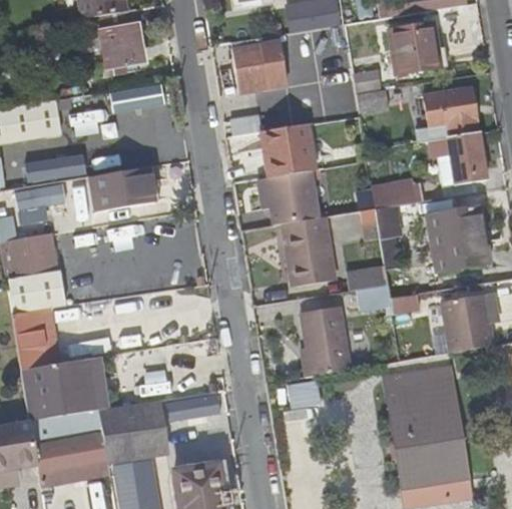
[(83,4),(86,16),(98,14),(126,10),(125,0),(62,0),(64,6),(83,4)]
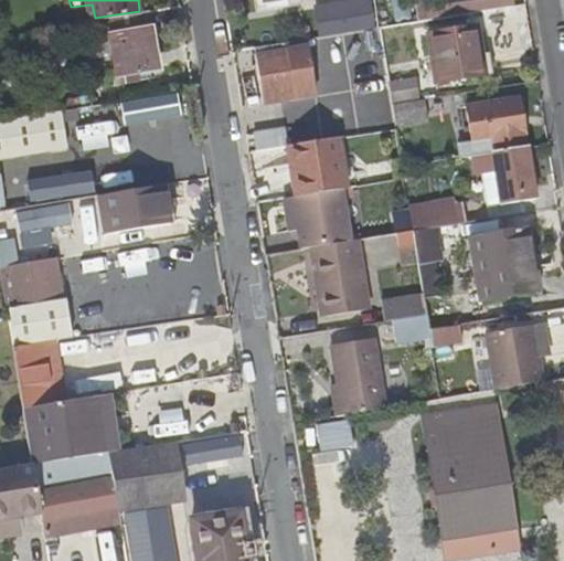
[(259,0),(261,11),(294,7),(293,0),(259,0)]
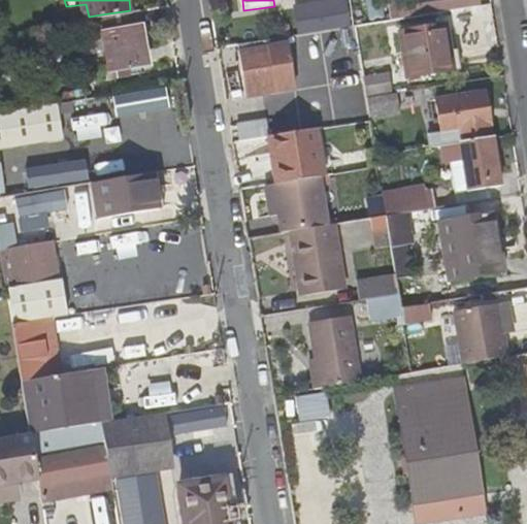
[(290,0),(291,29),(349,27),(348,0),(290,0)]
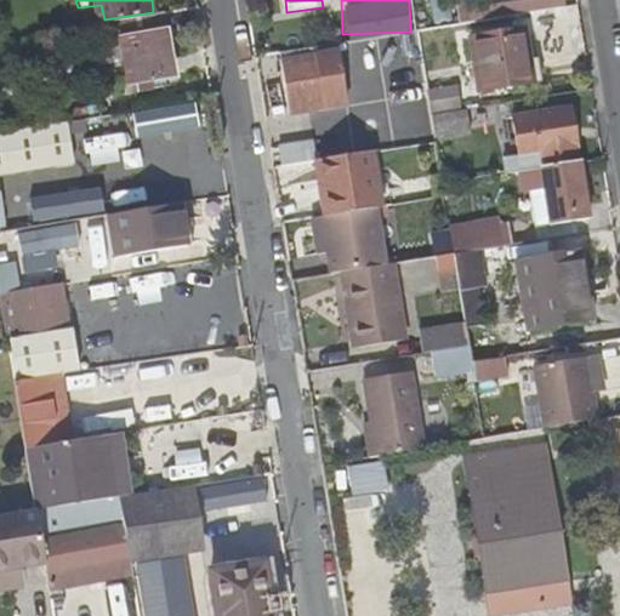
[(464,20),(533,9),(532,0),(461,0),(464,20)]
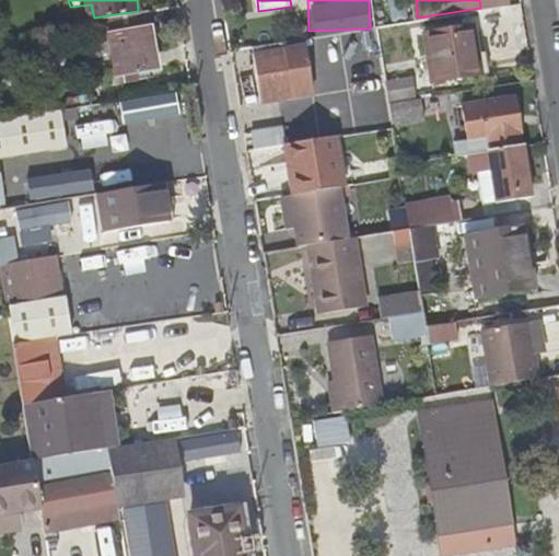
[(141,11),(138,11),(107,15),(117,73),(158,66),(152,24),(143,24),(141,11)]
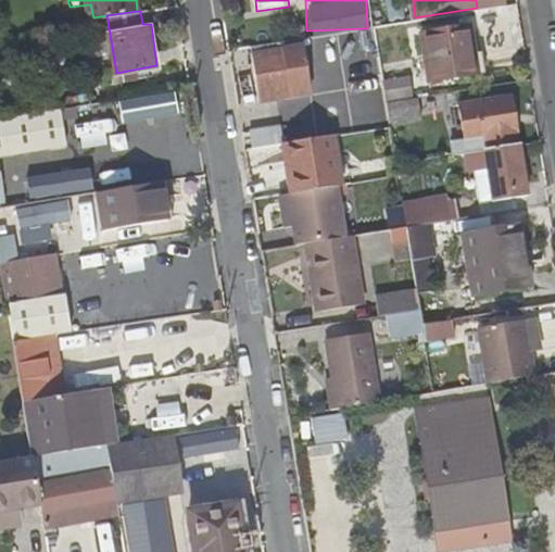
[(470,22),(421,28),(430,79),(475,72),(471,52),(470,44),(474,42),(470,22)]
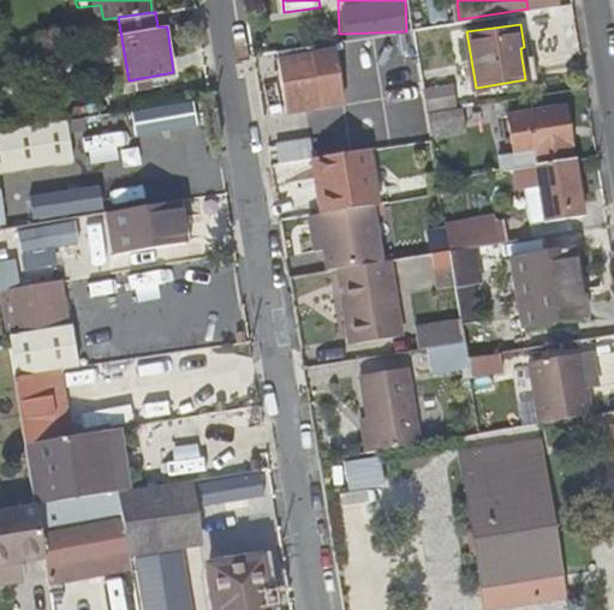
[(395,34),(365,37),(368,49),(337,54),(340,79),(355,79),(357,89),(376,88),(377,93),(404,89),(395,34)]
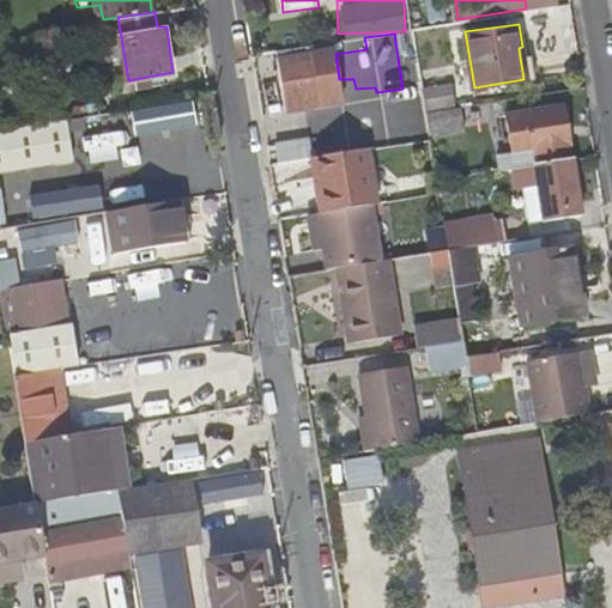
[(286,105),(321,101),(320,89),(340,86),(339,79),(335,54),(334,43),(313,47),(314,50),(278,56),(286,105)]
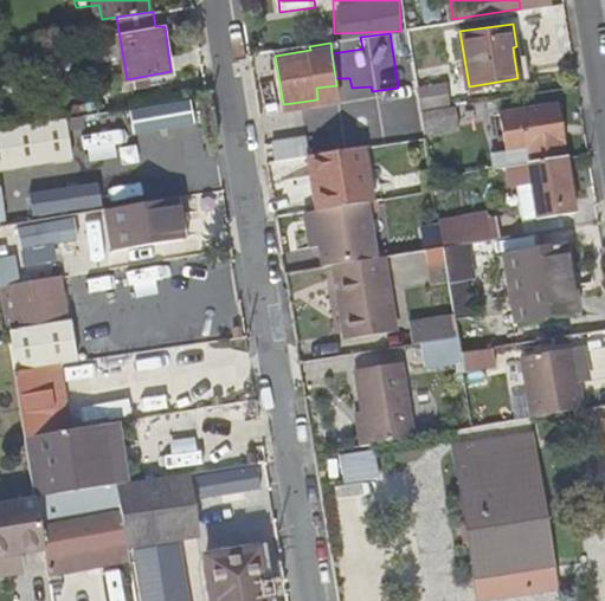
[(526,55),(514,57),(517,78),(529,77),(526,55)]
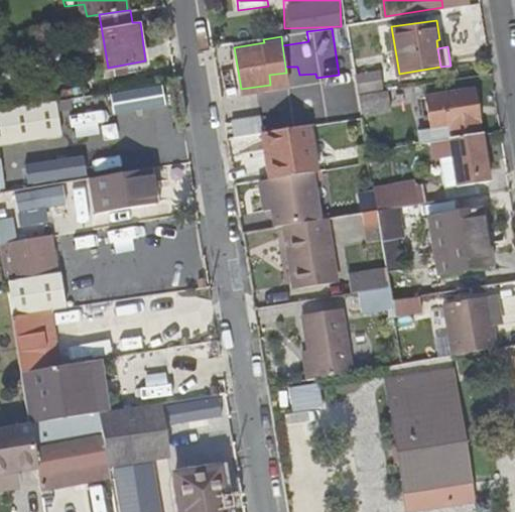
[(288,83),(286,73),(269,75),(270,85),(288,83)]
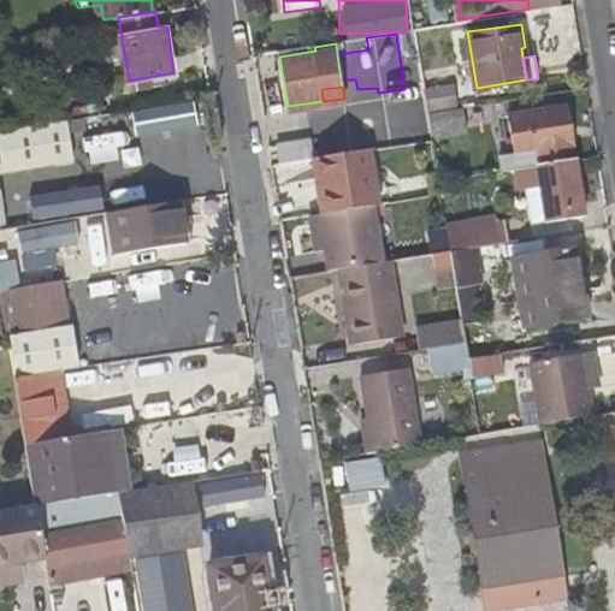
[(126,107),(130,132),(191,125),(189,100),(126,107)]
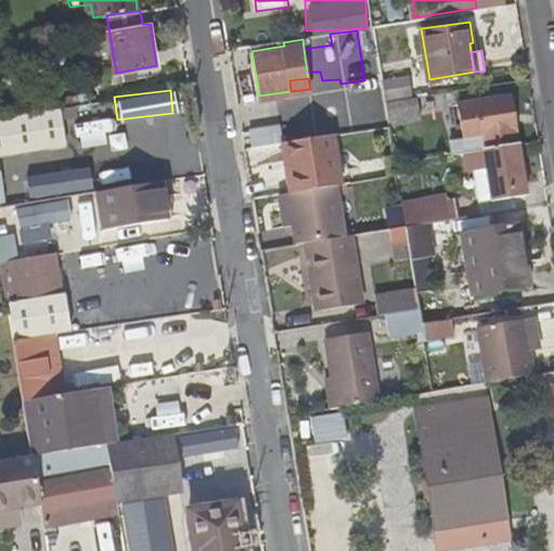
[(419,93),(386,99),(389,122),(422,116),(419,93)]
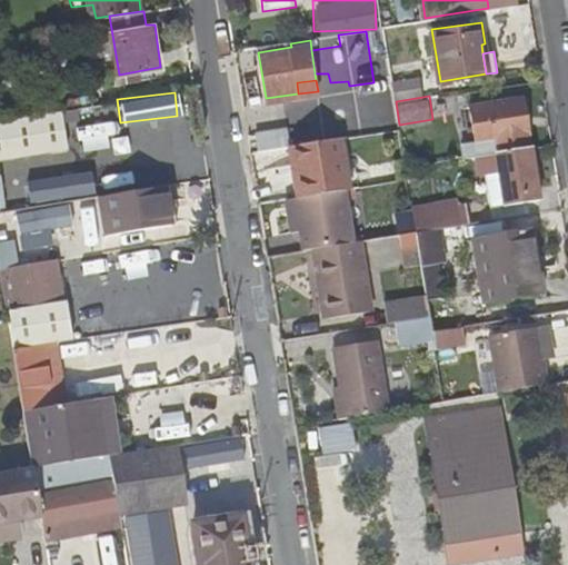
[(481,151),(496,150),(531,145),(524,98),(474,105),(481,151)]
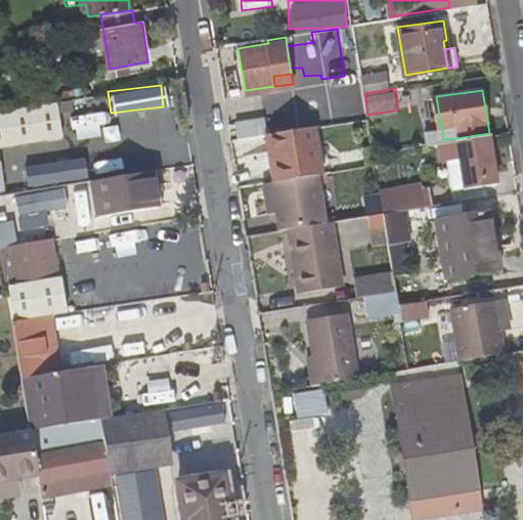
[(0,147),(43,142),(61,139),(55,102),(0,110),(0,147)]
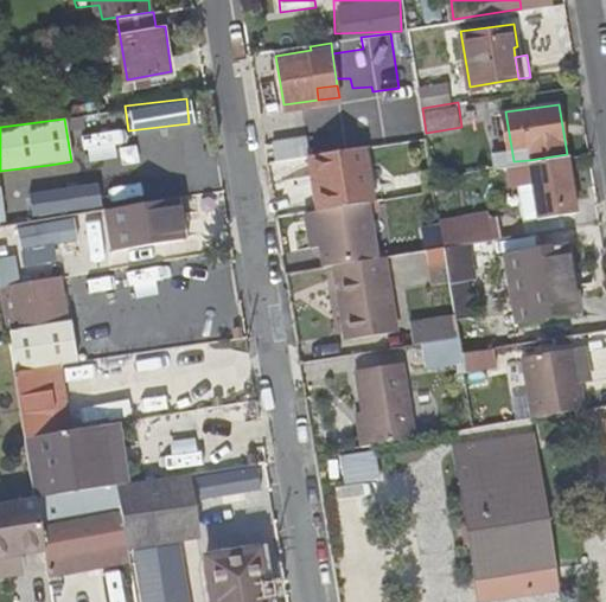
[(317,175),(323,209),(377,199),(375,180),(323,152),(308,154),(311,175),(317,175)]
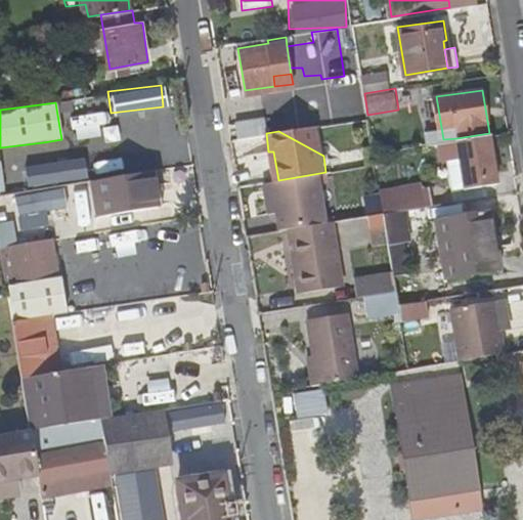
[(496,178),(489,133),(456,138),(464,183),(496,178)]
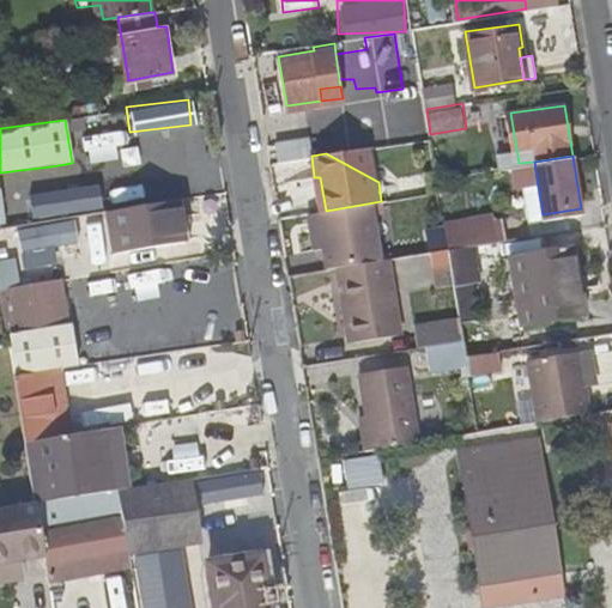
[(17,268),(52,263),(49,244),(71,242),(67,211),(98,206),(95,182),(23,193),(26,220),(11,223),(17,268)]
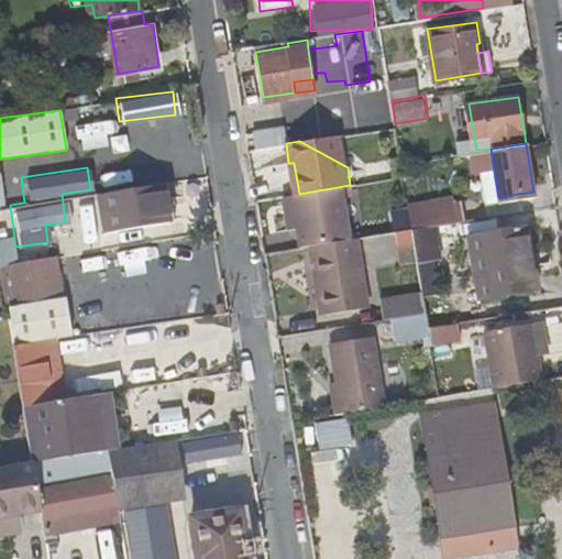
[(167,223),(162,187),(97,198),(102,234),(167,223)]
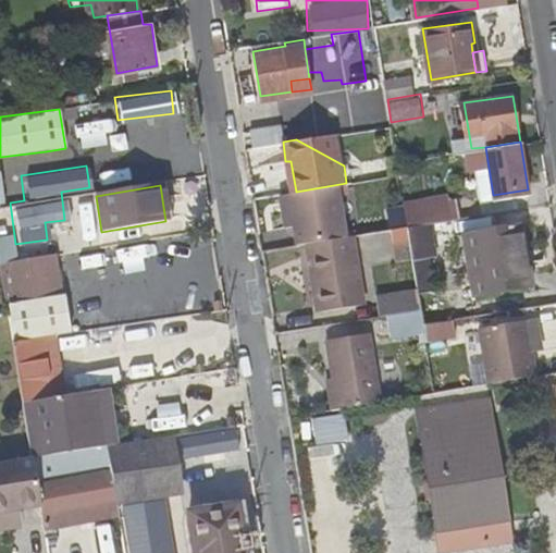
[(404,222),(399,198),(382,188),(365,191),(371,229),(375,228),(404,222)]
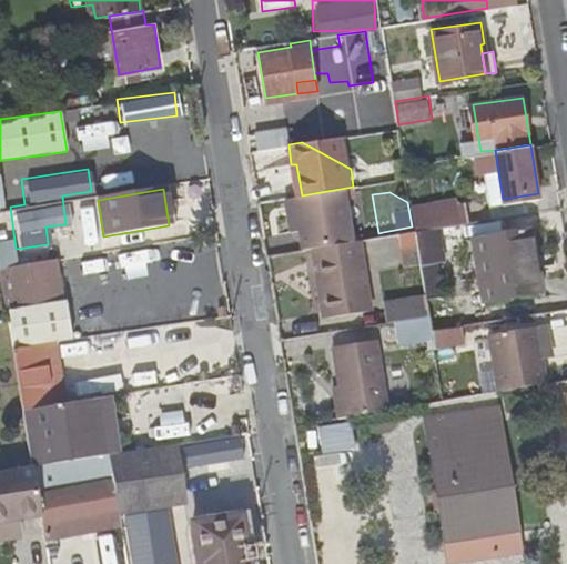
[(445,204),(425,207),(447,220),(445,204)]
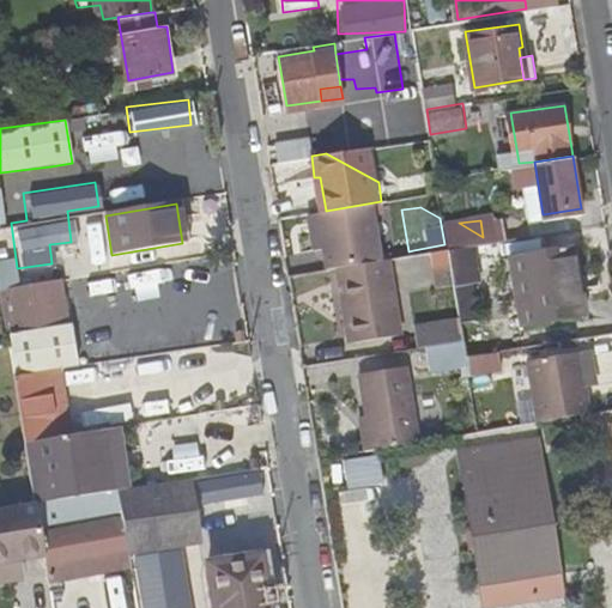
[(460,316),(460,317),(477,315),(471,275),(478,274),(472,239),(448,244),(452,259),(460,316)]
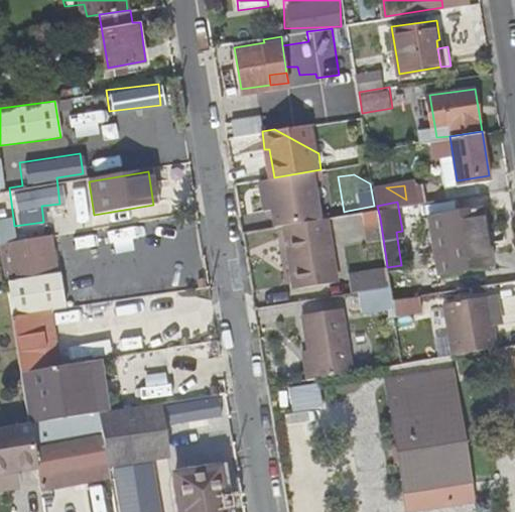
[(350,225),(380,218),(377,206),(374,206),(348,211),(350,225)]
